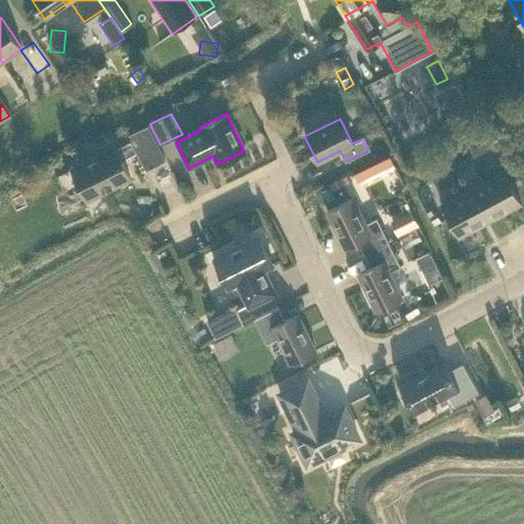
[(148,125),(138,130),(156,166),(166,161),(148,125)]
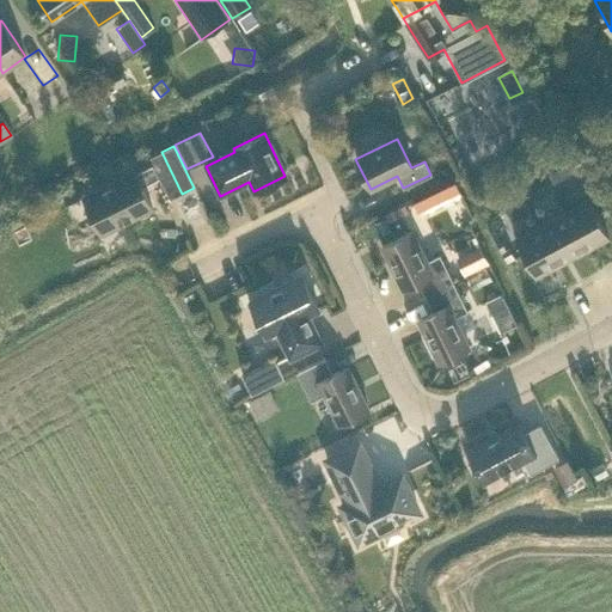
[(569,161),(548,173),(557,191),(580,179),(577,177),(569,161)]
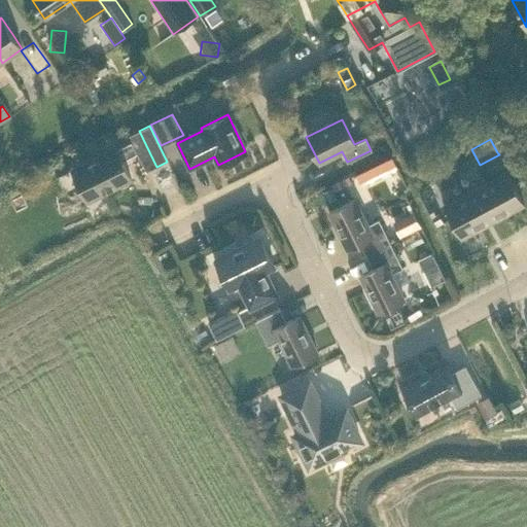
[(121,161),(136,153),(131,142),(116,149),(115,148),(72,170),(86,200),(131,178),(121,161)]
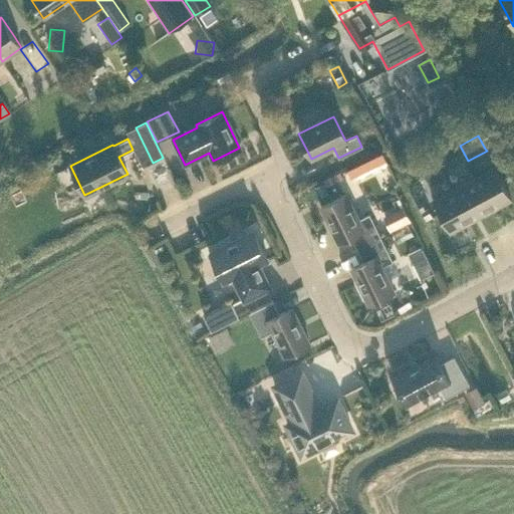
[(387,163),(381,154),(334,177),(339,186),(387,163)]
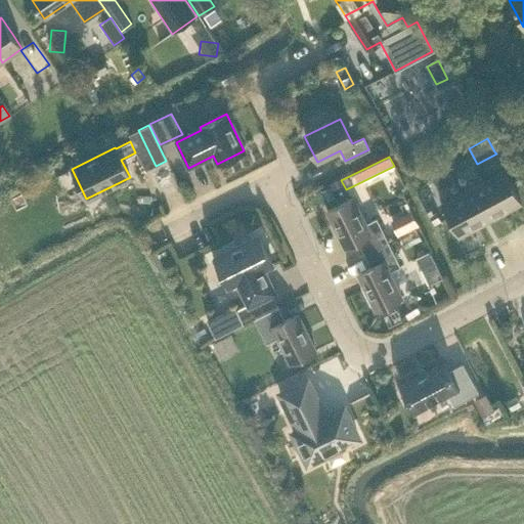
[(446,171),(433,178),(438,188),(441,186),(451,181),(446,171)]
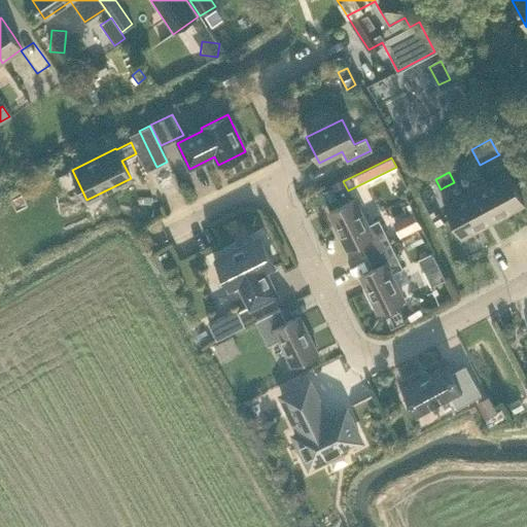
[(504,215),(524,205),(506,172),(487,182),(504,215)]
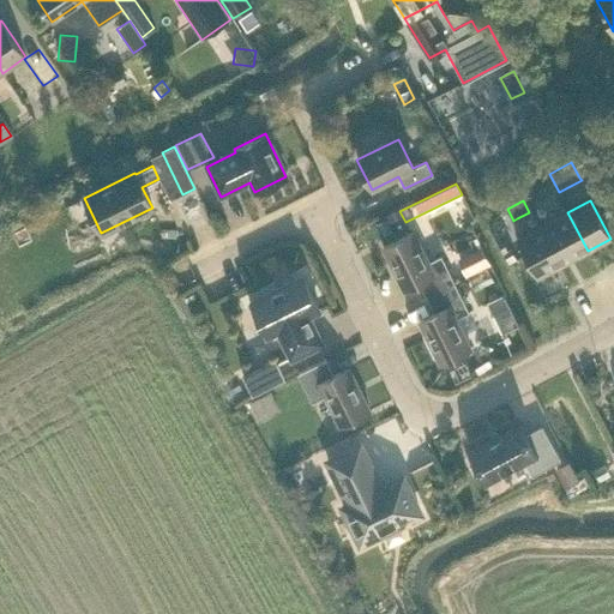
[(559,265),(588,251),(567,212),(540,227),(559,265)]
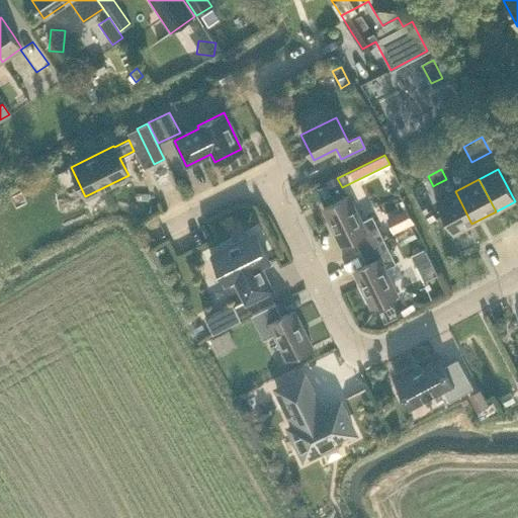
[(452,234),(471,224),(455,191),(435,202),(452,234)]
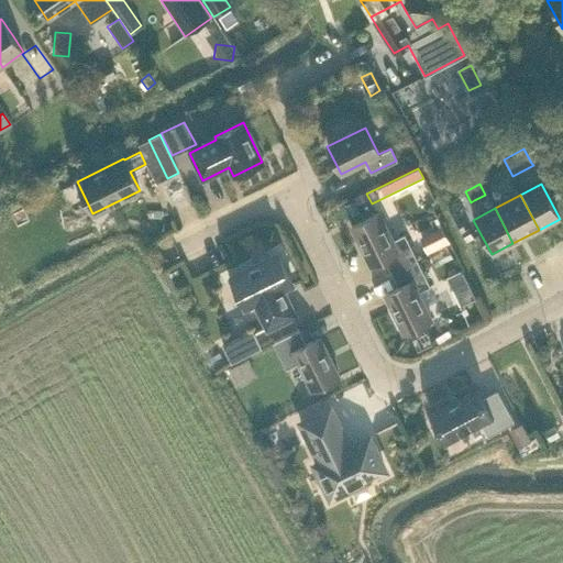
[(392,241),(378,212),(351,225),(370,266),(384,260),(390,273),(417,261),(404,234),(392,241)]
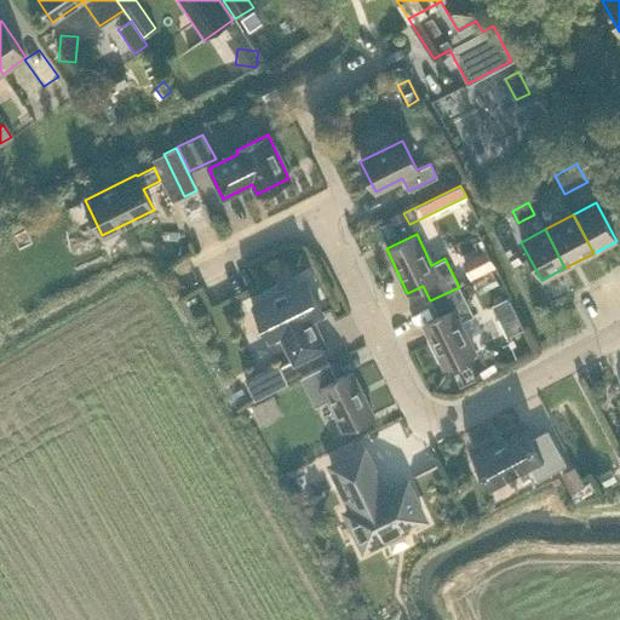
[(495,265),(487,250),(471,257),(480,274),(495,265)]
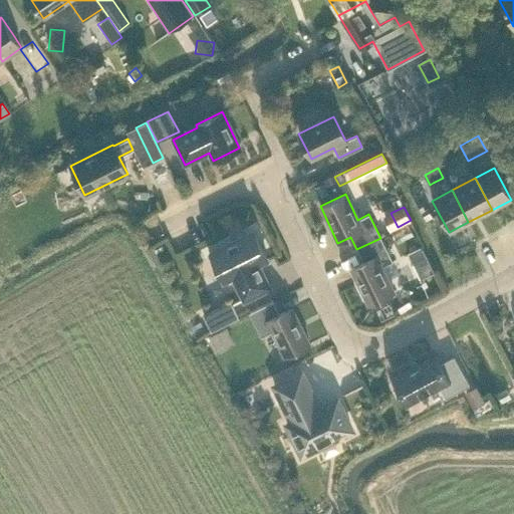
[(432,218),(427,209),(421,212),(426,221),(432,218)]
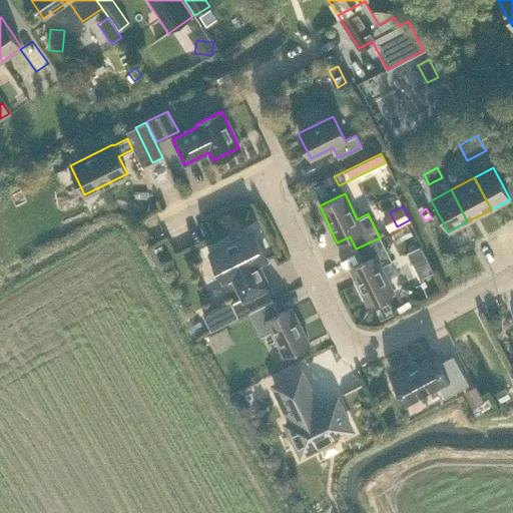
[(268,260),(252,230),(207,252),(222,282),(231,278),(242,301),(270,288),(262,272),(261,273),(257,265),(268,260)]
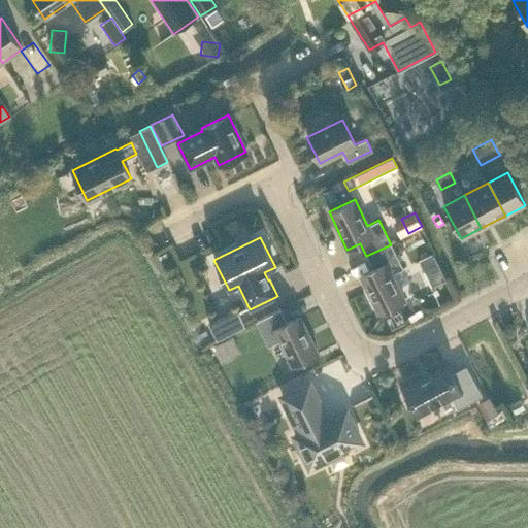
[(392,274),(402,269),(391,244),(366,256),(373,269),(360,275),(378,312),(404,300),(392,274)]
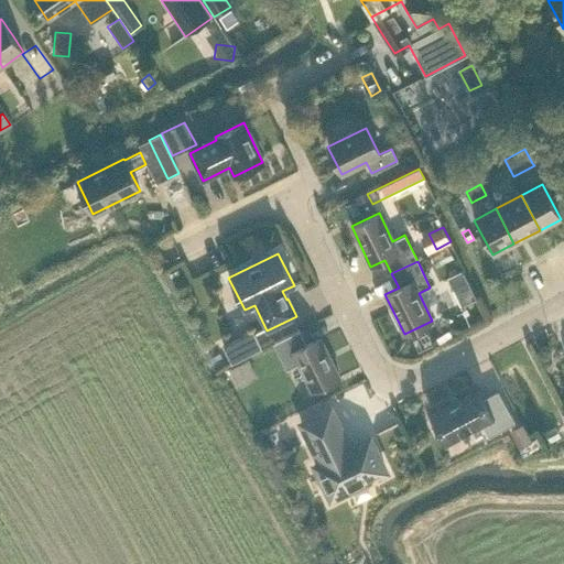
[(446,278),(452,289),(466,281),(461,271),(446,278)]
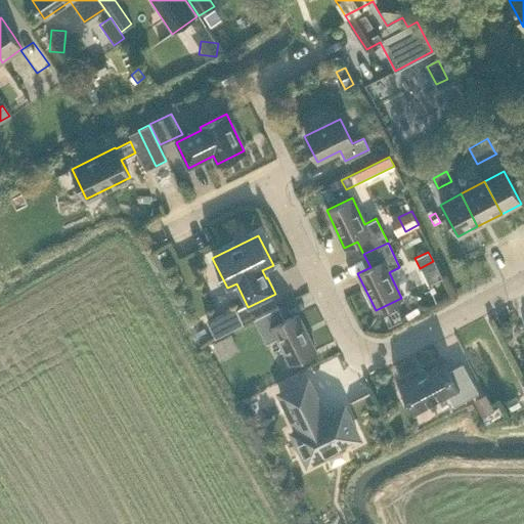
[(234,307),(206,321),(215,338),(243,324),(234,307)]
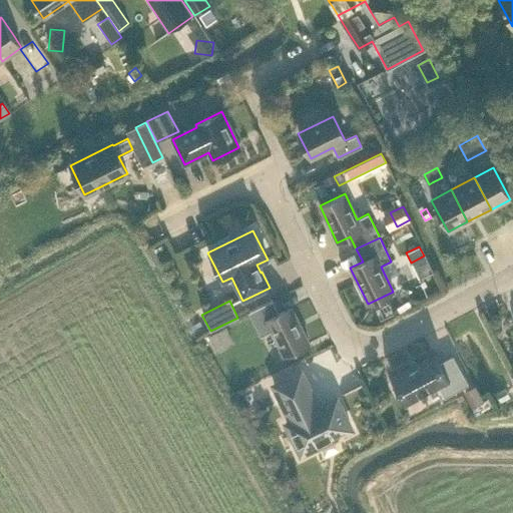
[(284,356),(309,344),(291,308),(279,314),(272,301),(248,313),(261,336),(271,331),(284,356)]
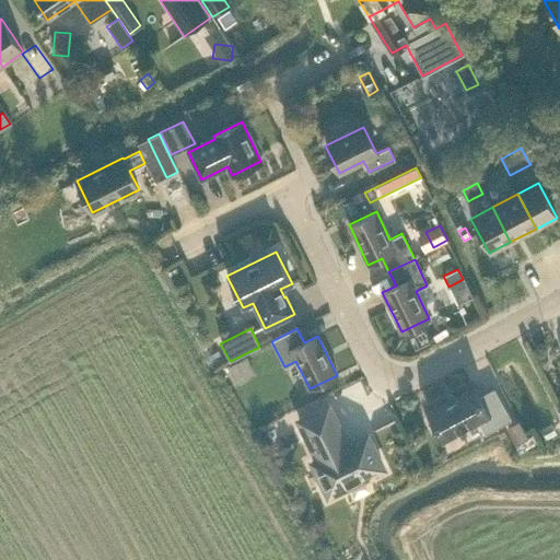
[(485,433),(511,419),(494,388),(479,397),(474,387),(427,412),(443,441),(479,422),(485,433)]
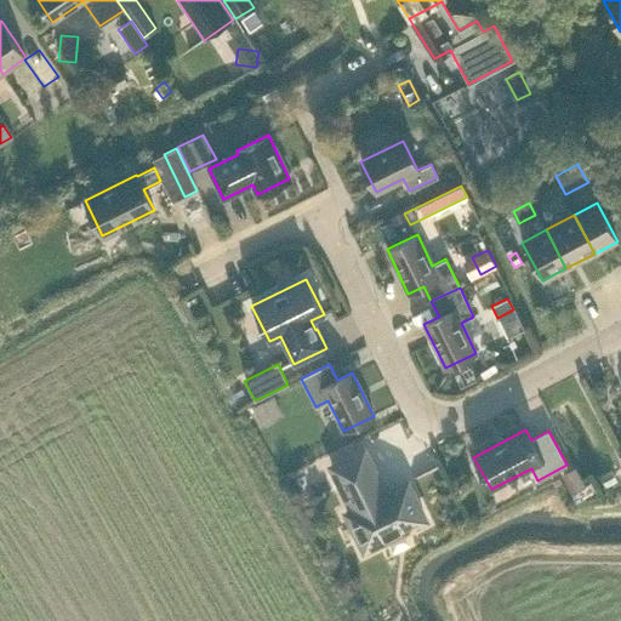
[(364,550),(425,520),(406,483),(385,494),(364,450),(331,466),(352,510),(346,513),(364,550)]
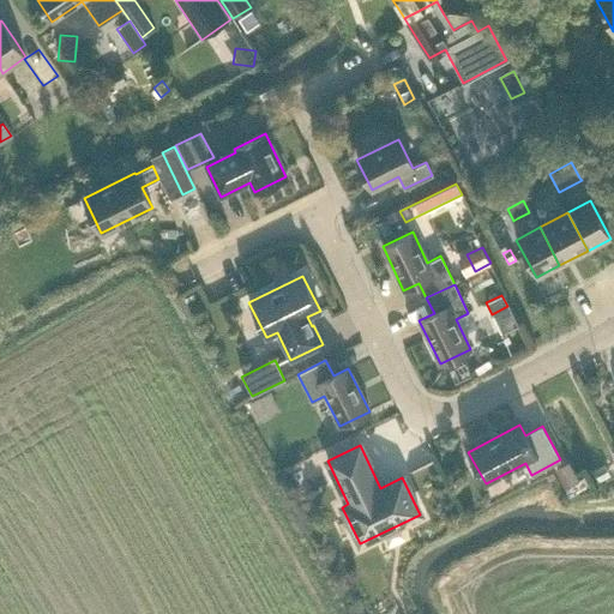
[(578,481),(569,462),(555,468),(565,488),(578,481)]
